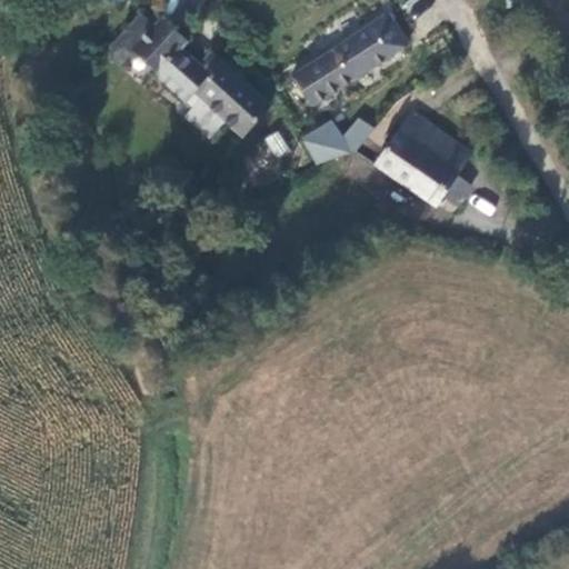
[(148,11),(143,17),(156,28),(160,22),(148,11)]
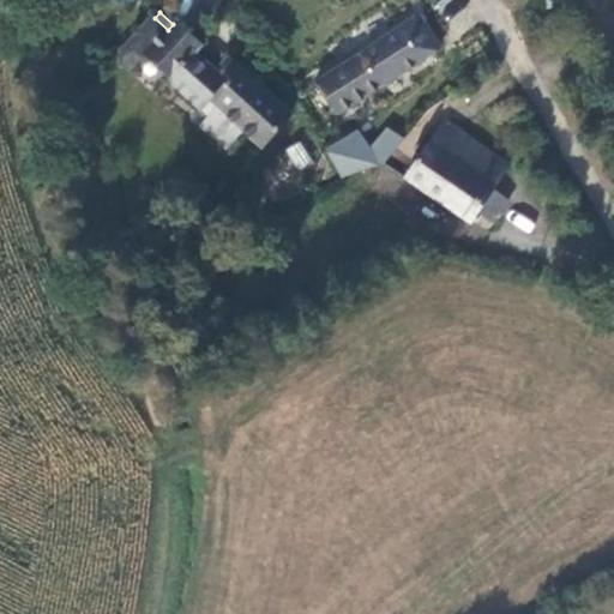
[(422,14),(317,83),(341,113),(444,46),(422,14)]
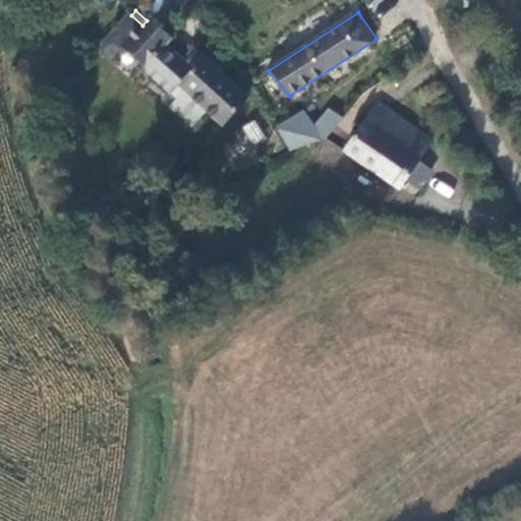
[(193,126),(208,110),(170,76),(180,64),(164,50),(172,41),(148,18),(147,20),(142,25),(131,15),(129,14),(109,37),(122,49),(125,46),(148,66),(145,69),(178,100),(172,107),(193,126)]
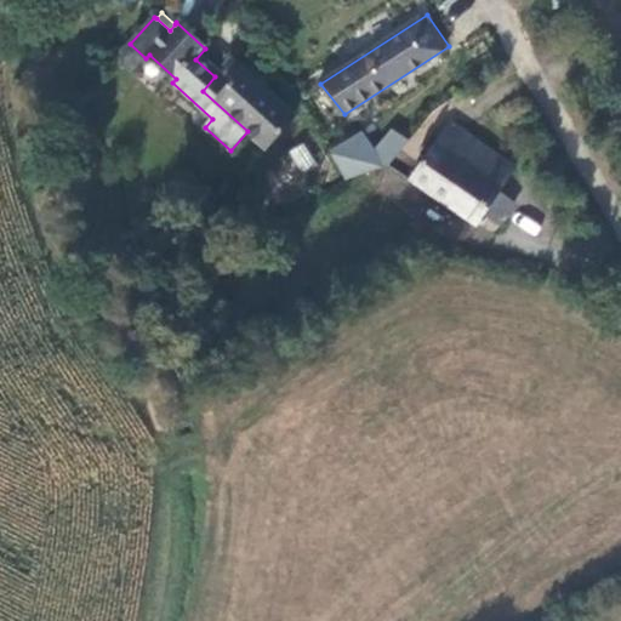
[(146,58),(130,44),(118,58),(132,73),(146,58)]
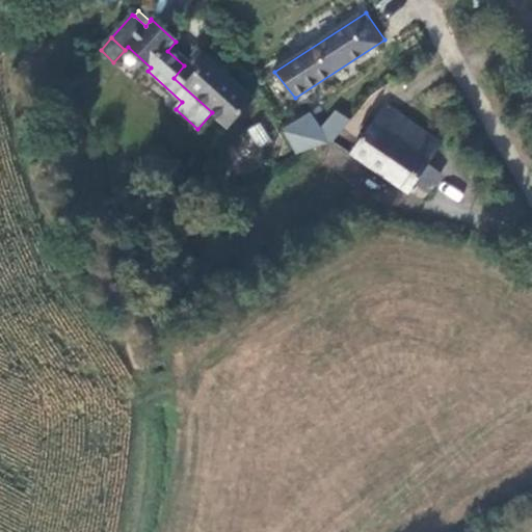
[(229,128),(255,100),(198,50),(184,65),(174,78),(212,112),(229,128)]
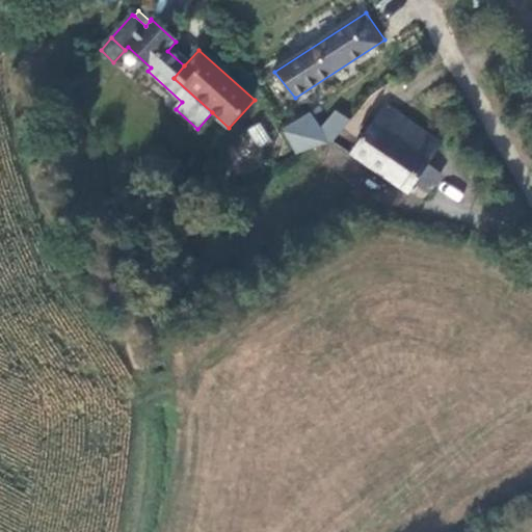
[(333,135),(349,115),(338,104),(321,124),(333,135)]
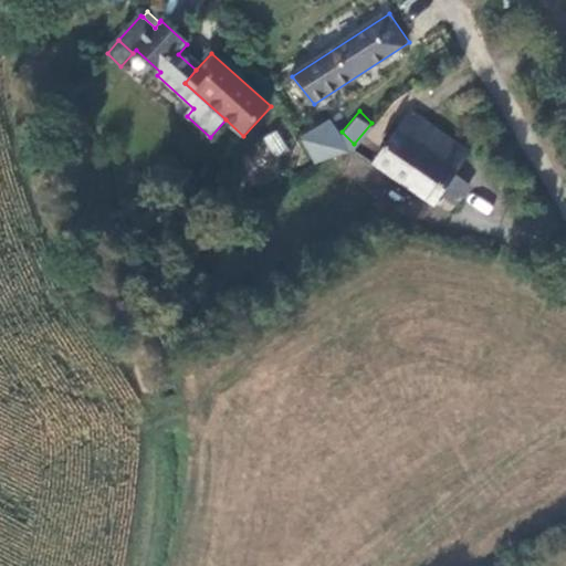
[(413,114),(376,165),(435,207),(441,197),(456,178),(472,156),(413,114)]
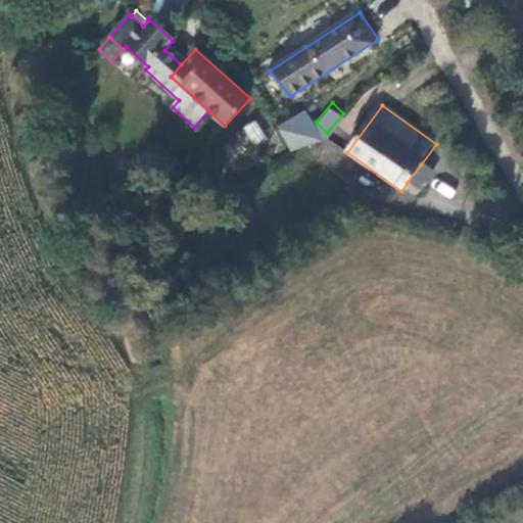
[(281,130),(295,151),(323,135),(317,127),(315,123),(307,113),(281,130)]
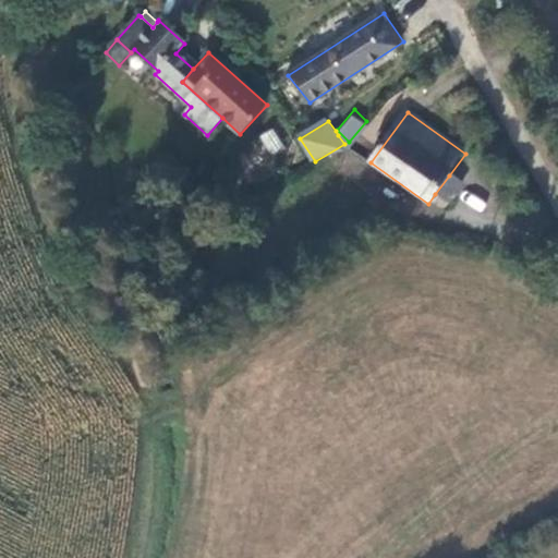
[(267,155),(283,149),(276,128),(259,134),(267,155)]
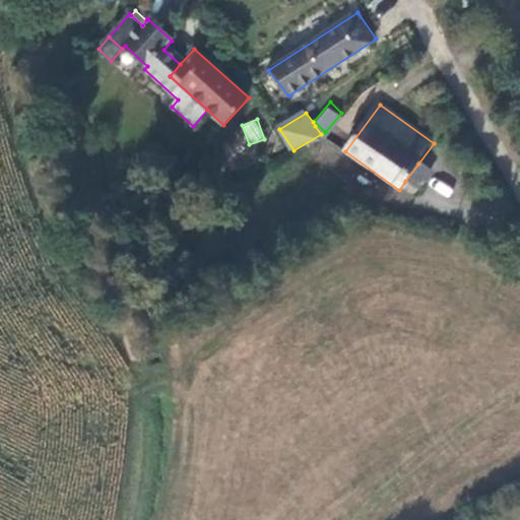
[(323,133),(325,132),(314,121),(313,122),(315,126),(321,134),(323,133)]
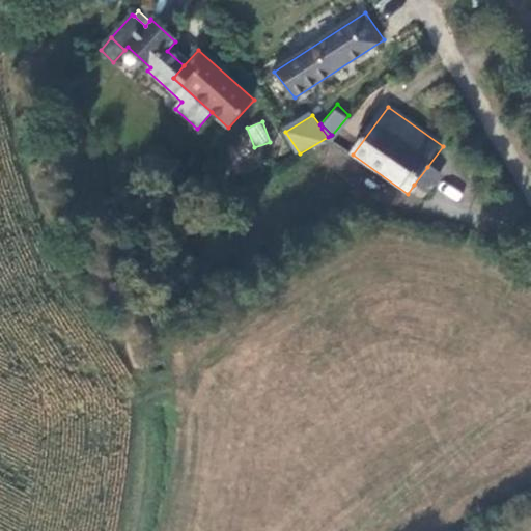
[(441,176),(427,167),(414,185),(427,195),(441,176)]
